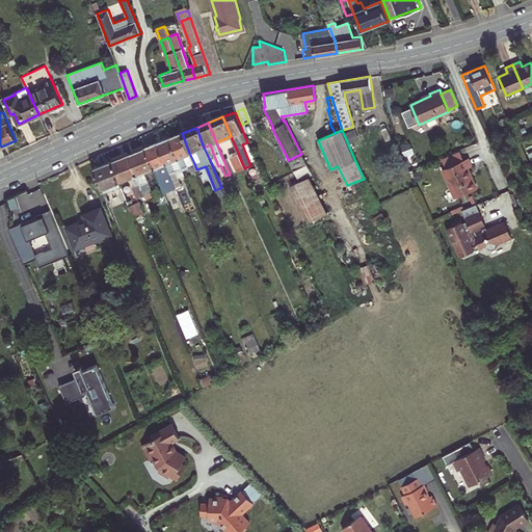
[(183,170),(188,168),(187,166),(194,163),(189,153),(182,133),(169,138),(182,168),(183,170)]
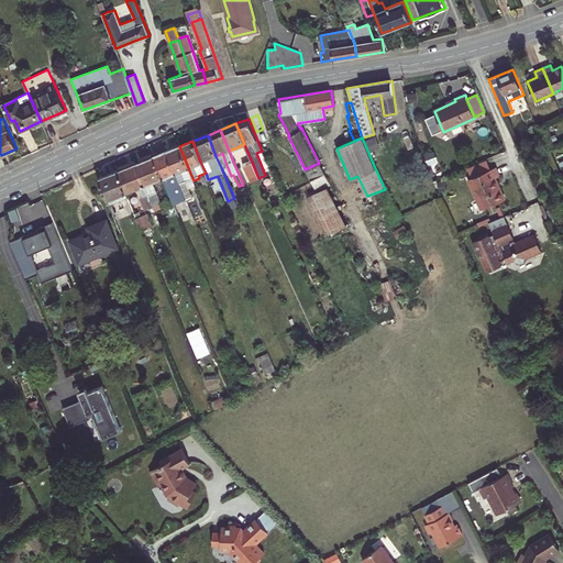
[(186,199),(191,197),(188,189),(185,181),(192,178),(179,146),(167,151),(176,173),(184,194),(186,199)]
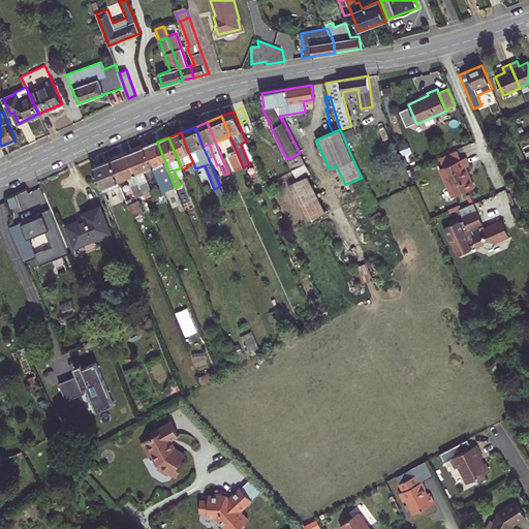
[(163,194),(165,198),(172,196),(166,184),(173,182),(165,162),(157,142),(145,147),(153,167),(160,186),(163,194)]
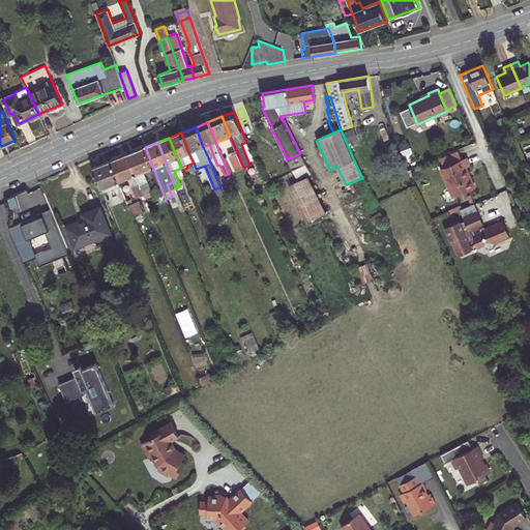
[(208,157),(213,155),(209,144),(203,147),(208,157)]
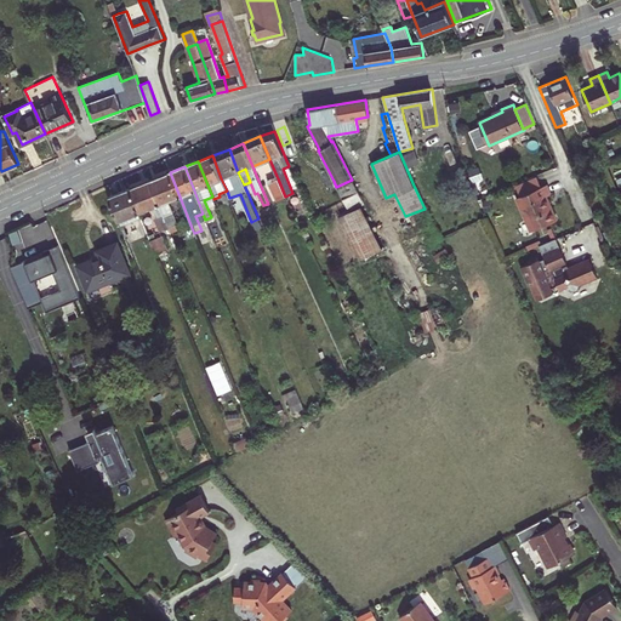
[(169,227),(177,224),(167,201),(180,197),(170,172),(149,181),(169,227)]
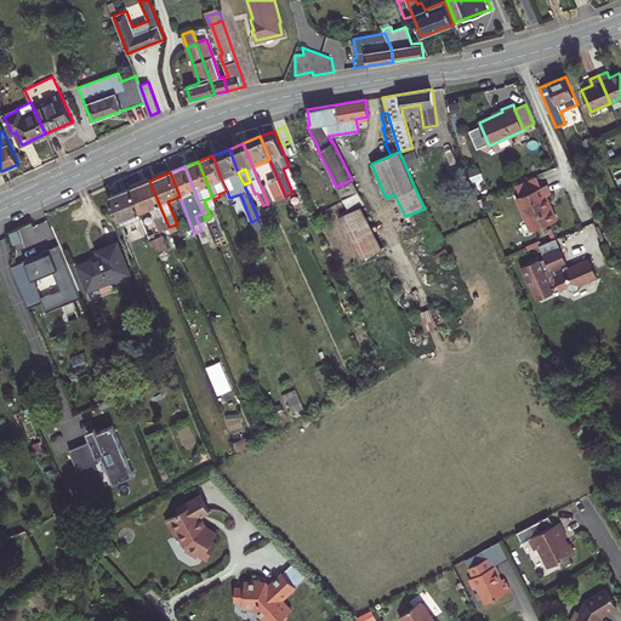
[(277,200),(285,197),(278,178),(274,181),(272,178),(267,180),(277,200)]
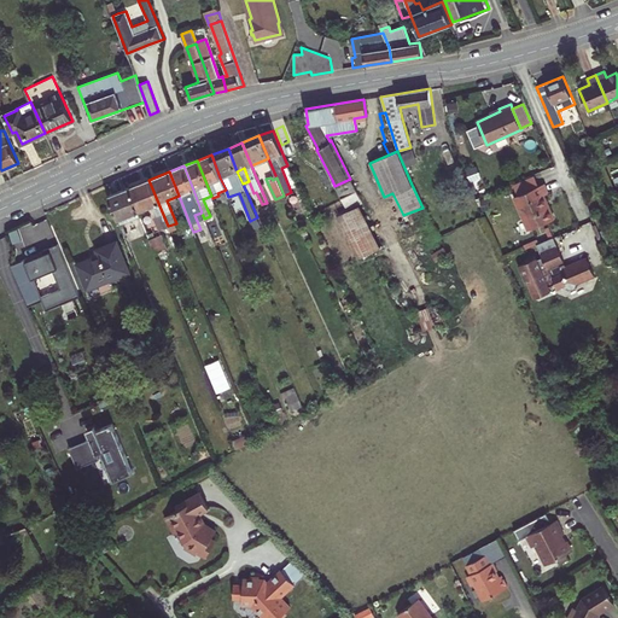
[(362,202),(350,179),(334,186),(347,210),(362,202)]
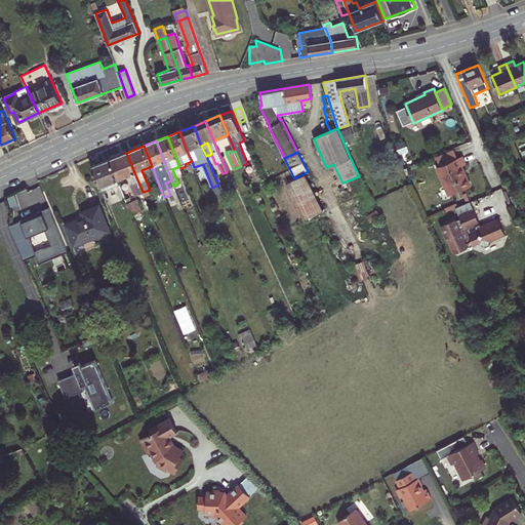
[(135,195),(143,192),(126,153),(110,160),(118,179),(127,176),(135,195)]
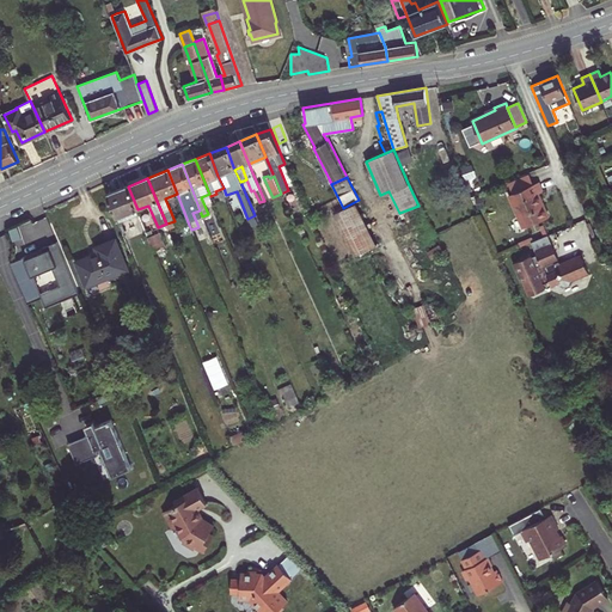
[(332,213),(343,208),(331,184),(329,178),(318,183),(332,213)]
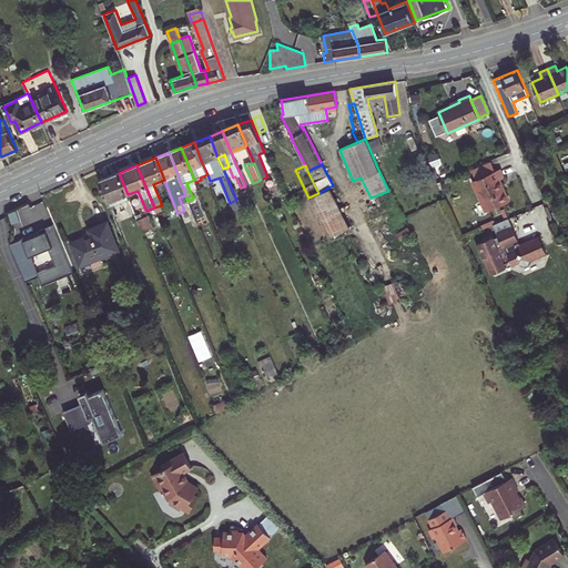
[(486,212),(509,202),(499,180),(504,178),(500,169),(473,181),(486,212)]
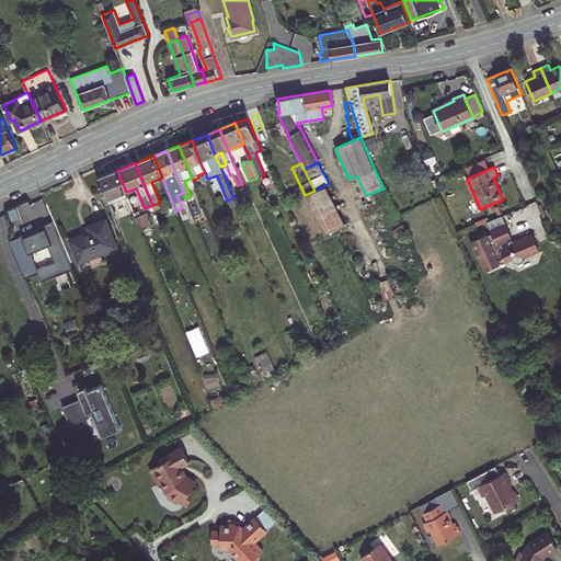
[(117,171),(99,178),(107,199),(126,192),(117,171)]
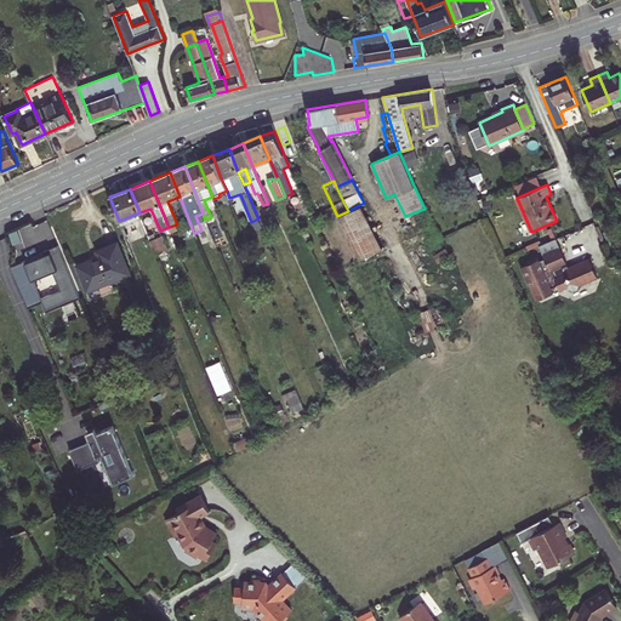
[(204,200),(208,209),(215,205),(214,199),(212,197),(204,200)]
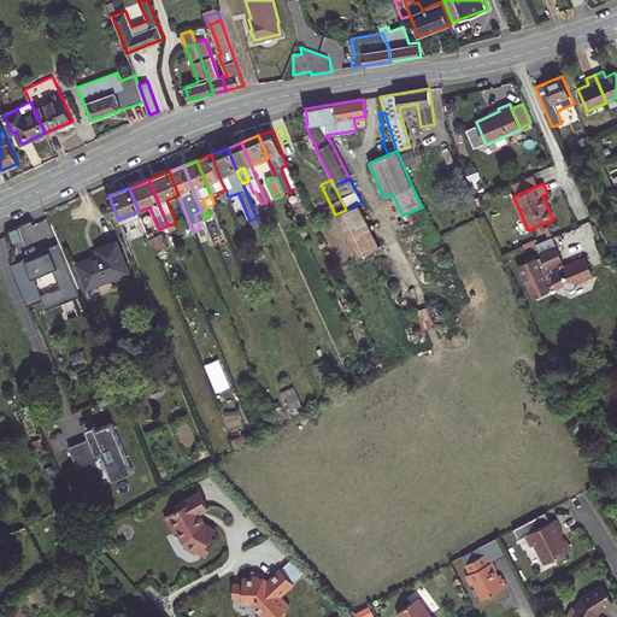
[(347,211),(368,252),(380,246),(359,205),(347,211)]
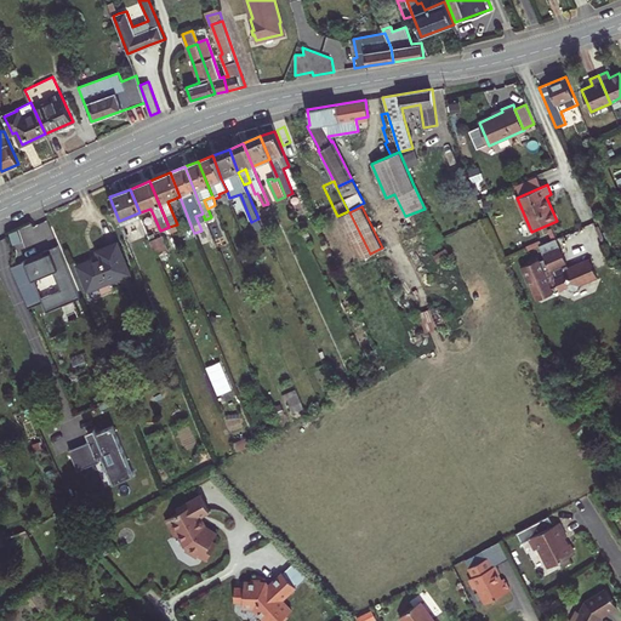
[(119,221),(120,226),(124,224),(141,217),(140,212),(119,221)]
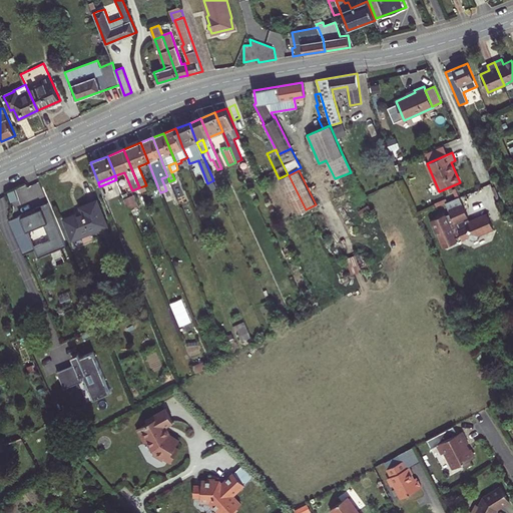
[(280,180),(297,213),(306,209),(289,175),(280,180)]
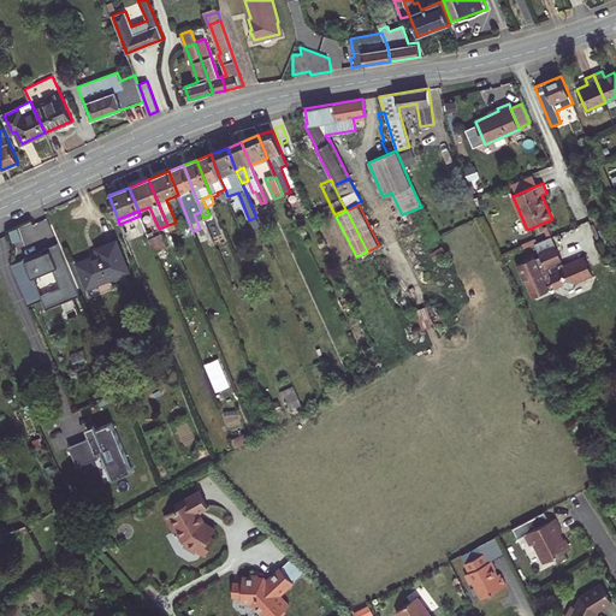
[(418,221),(426,241),(437,236),(427,217),(418,221)]
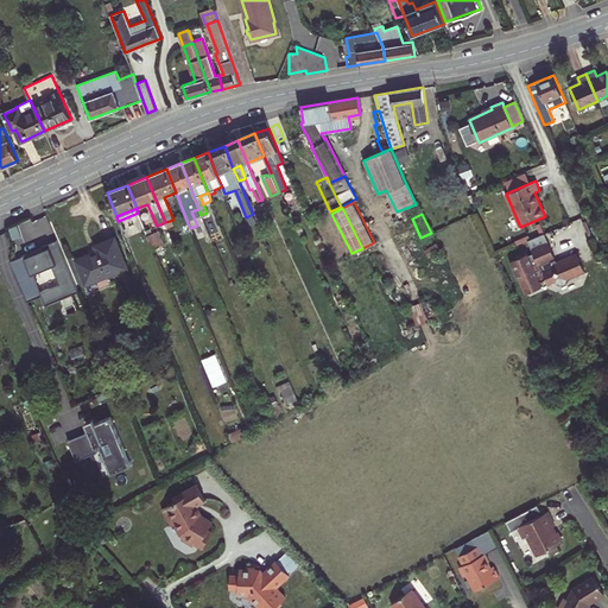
[(42,241),(54,236),(46,216),(33,221),(42,241)]
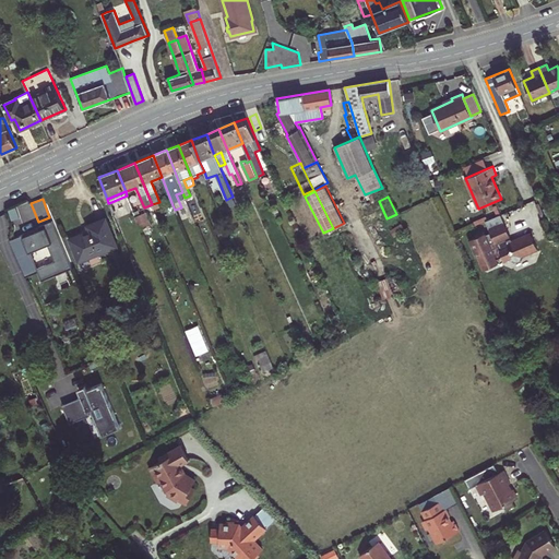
[(542,219),(545,218),(538,203),(535,204),(542,219)]
